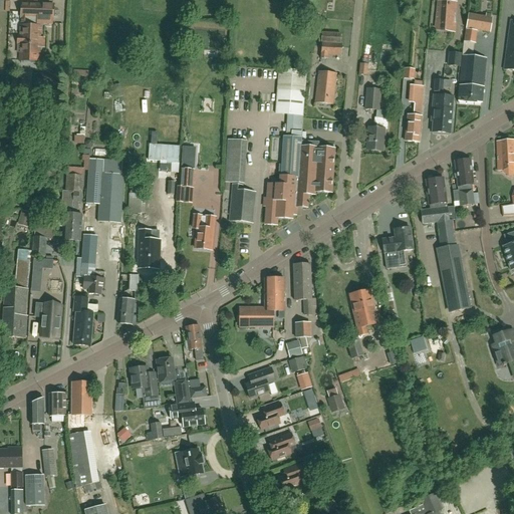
[(435,0),(436,1),(437,1),(435,30),(454,31),(457,2),(445,1),(444,0),(435,0)]
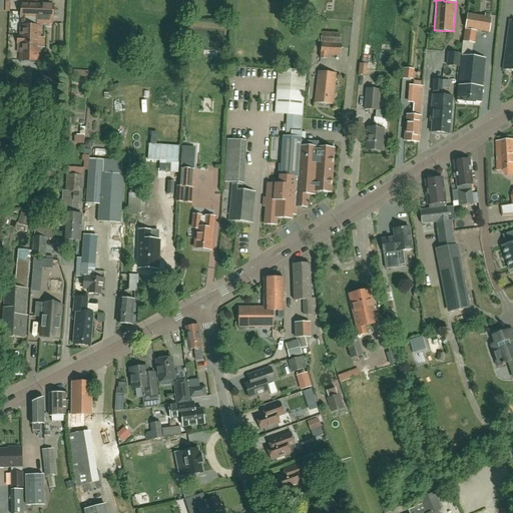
[(16,53),(19,53),(19,60),(39,61),(39,48),(44,48),(44,38),(39,37),(40,24),(53,24),(54,4),(21,3),(20,18),(21,18),(21,26),(20,26),(19,36),(17,36),(16,53)]
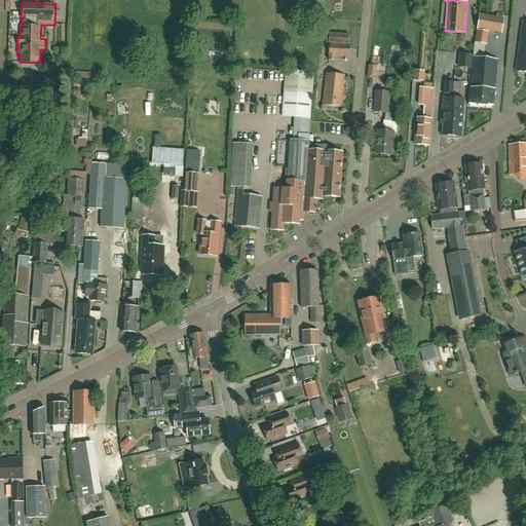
[(479,14),(477,30),(475,43),(487,45),(488,32),(501,34),(503,19),(479,14)]
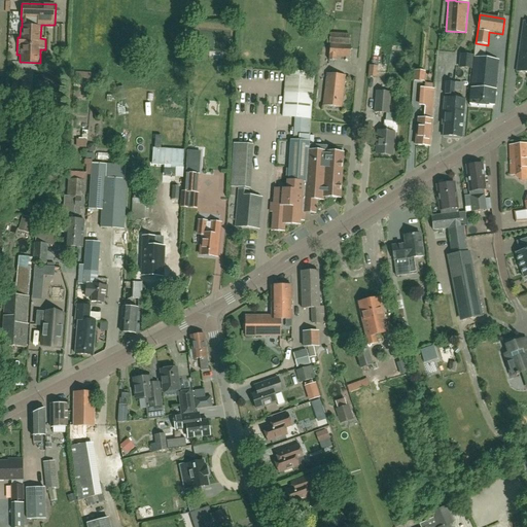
[(526,22),(523,21),(516,71),(526,72),(526,22)]
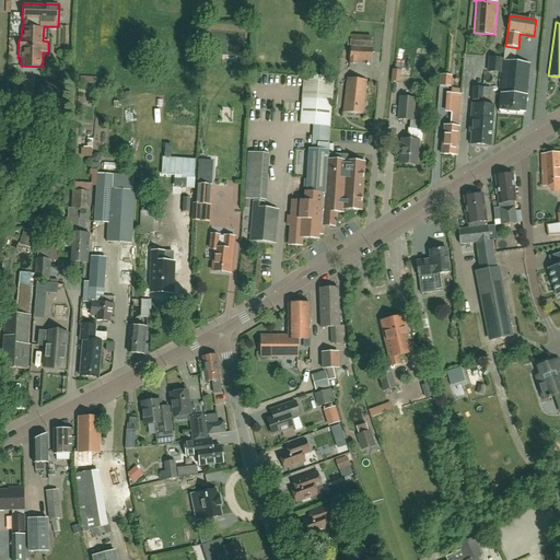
[(372,36),(350,35),(350,47),(351,47),(349,65),(357,65),(357,61),(372,61),(373,48),(371,48),(372,36)]
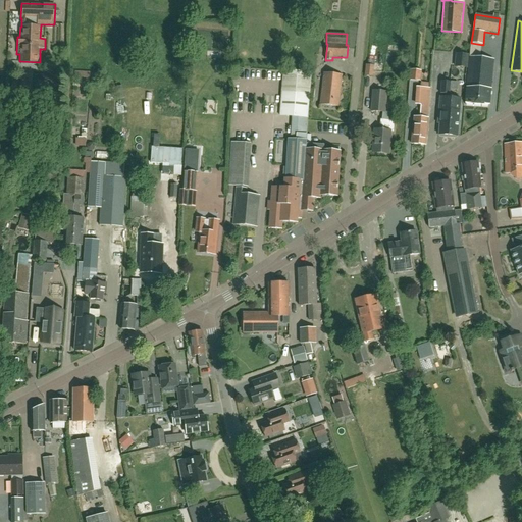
[(467,55),(456,54),(455,66),(466,67),(467,55)]
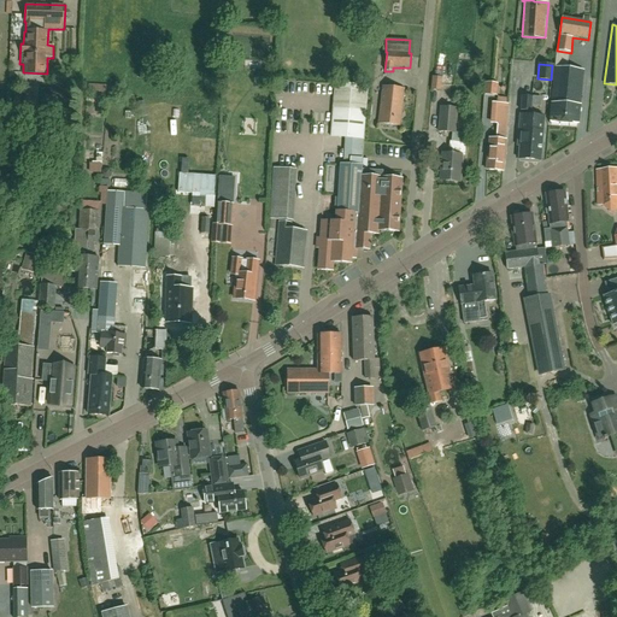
[(152,70),(140,69),(139,78),(152,80),(152,70)]
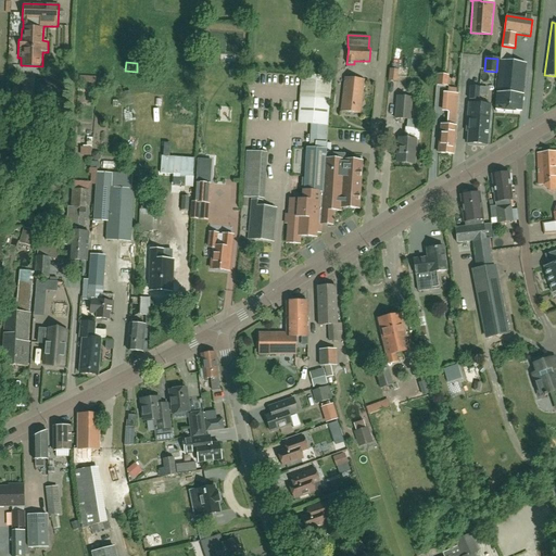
[(495,110),(520,112),(526,64),(510,63),(500,62),(495,110)]
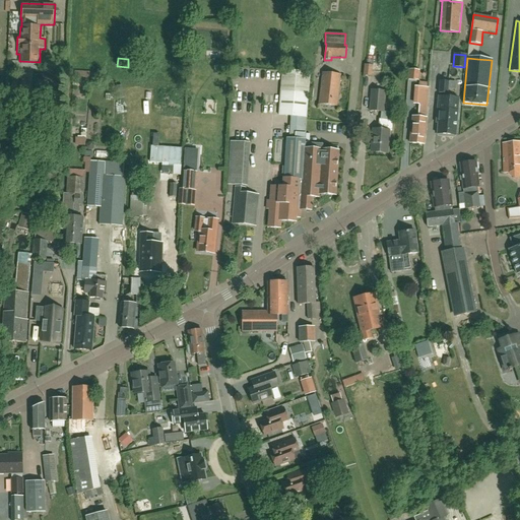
[(368,60),(368,65),(364,65),(363,75),(372,77),(374,61),(368,60)]
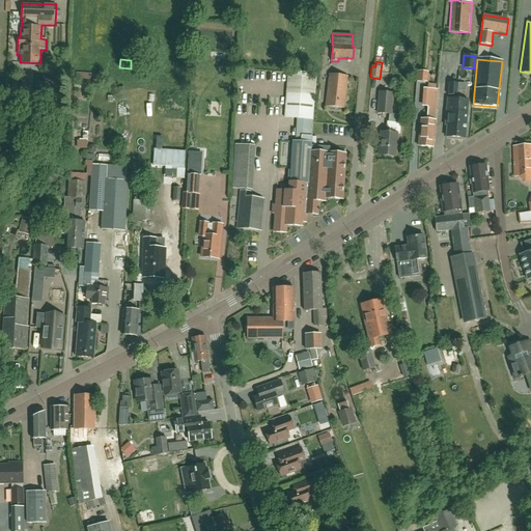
[(318,216),(319,202),(326,202),(327,199),(343,200),(346,154),(330,152),(330,147),(311,147),(316,75),(287,73),(284,118),(297,119),(296,136),(301,136),(301,142),(292,142),(289,183),(288,192),(277,191),(276,205),(273,205),(272,214),(275,215),(274,232),(285,233),(286,226),(301,227),(301,223),(306,223),(306,215),(318,216)]
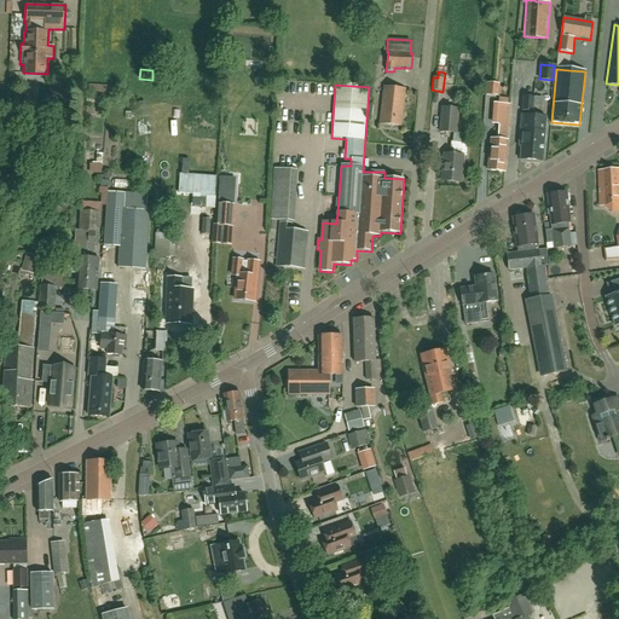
[(405,90),(383,87),(380,123),(401,126),(405,90)]
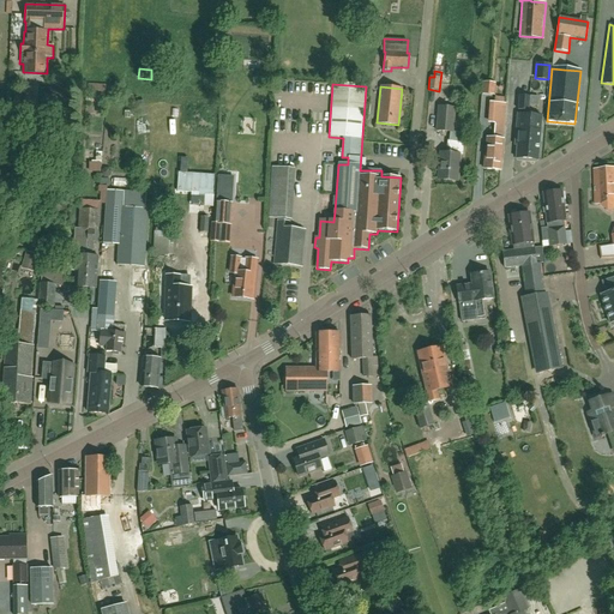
[(517,110),(528,112),(529,96),(519,95),(517,110)]
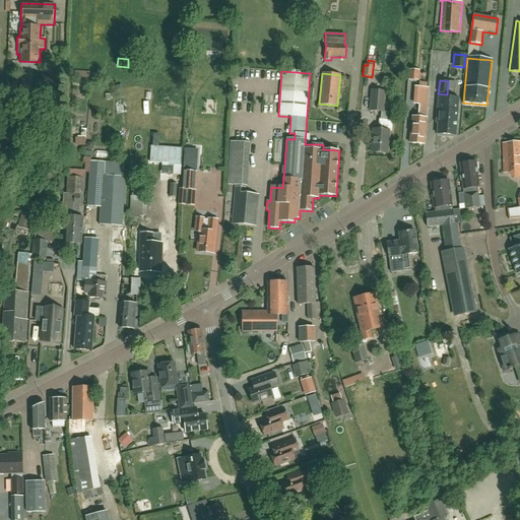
[(429,87),(428,87),(420,86),(417,86),(417,92),(416,105),(420,106),(419,118),(412,117),(410,143),(424,144),(427,105),(428,105),(429,87)]
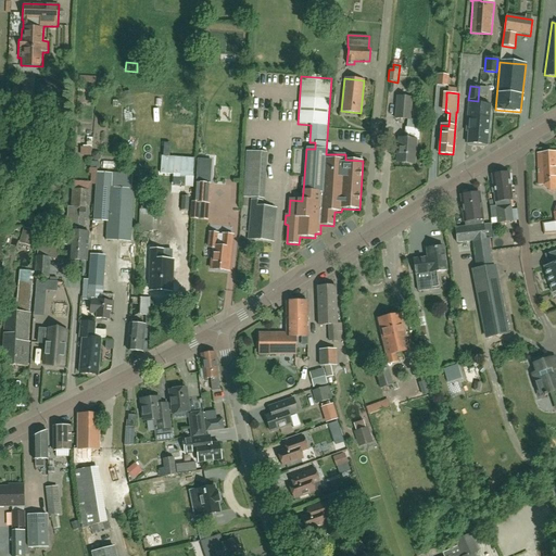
[(394,117),(407,118),(411,119),(413,98),(396,96),(394,117)]
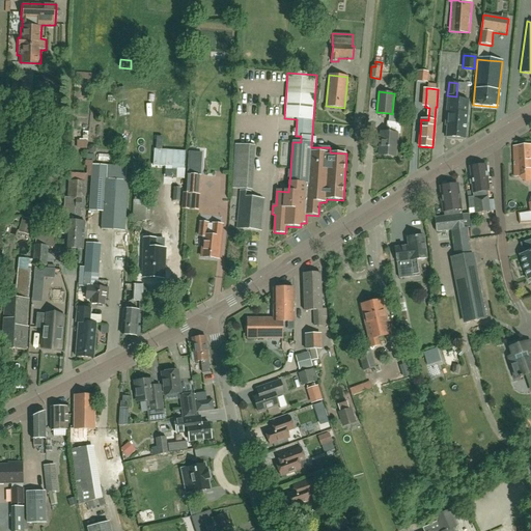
[(458,112),(456,138),(466,139),(468,113),(467,113),(469,101),(466,101),(466,98),(459,96),(459,100),(458,112)]
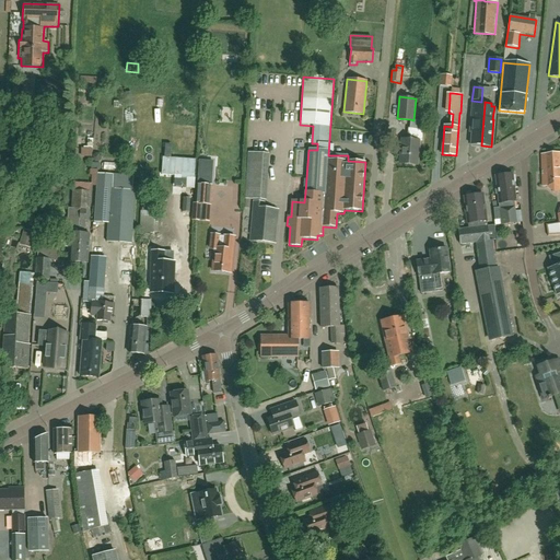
[(473,104),(471,112),(470,117),(469,132),(471,132),(470,144),(481,146),(483,118),(485,105),(473,104)]
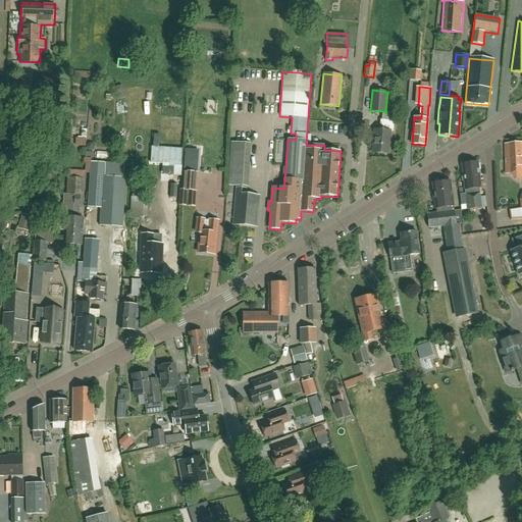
[(380,119),(379,131),(374,131),(372,152),(388,154),(390,133),(394,133),(395,121),(395,120),(381,119),(380,119)]
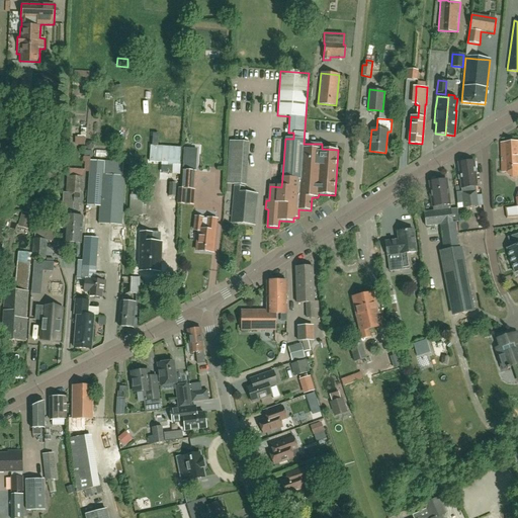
[(233,141),(232,185),(249,185),(250,141),(233,141)]
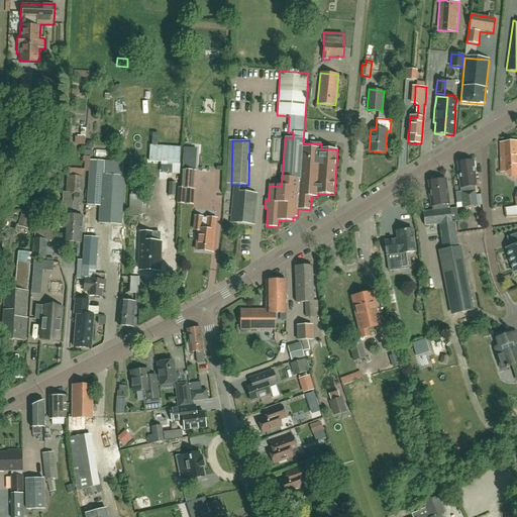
[(516,177),(516,141),(499,142),(500,173),(505,173),(511,178),(516,177)]
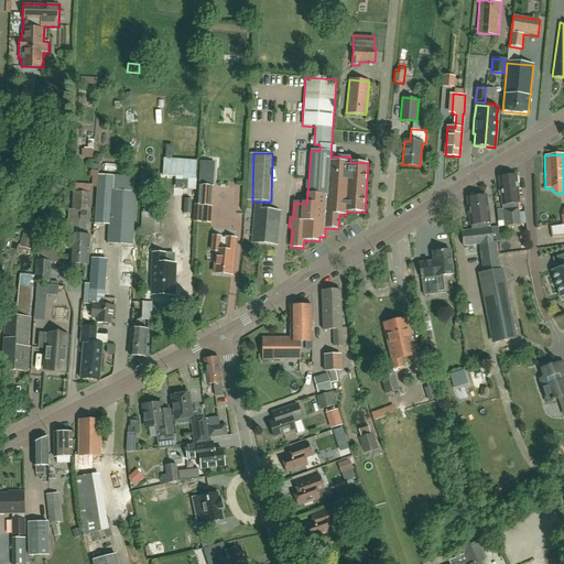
[(203,182),(213,182),(214,164),(204,164),(203,182)]
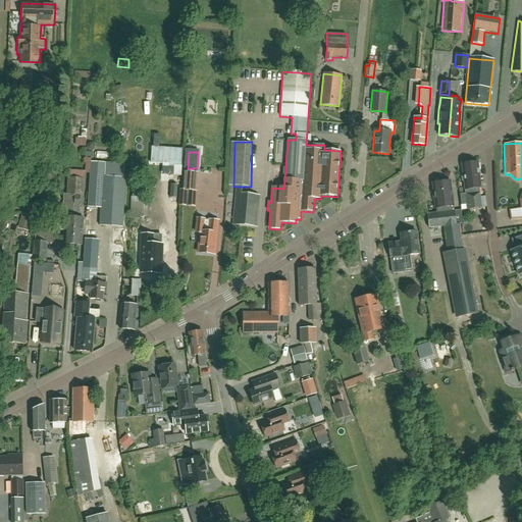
[(125,177),(123,177),(124,164),(105,162),(105,163),(91,162),(90,175),(88,207),(100,208),(99,225),(122,227),(125,177)]
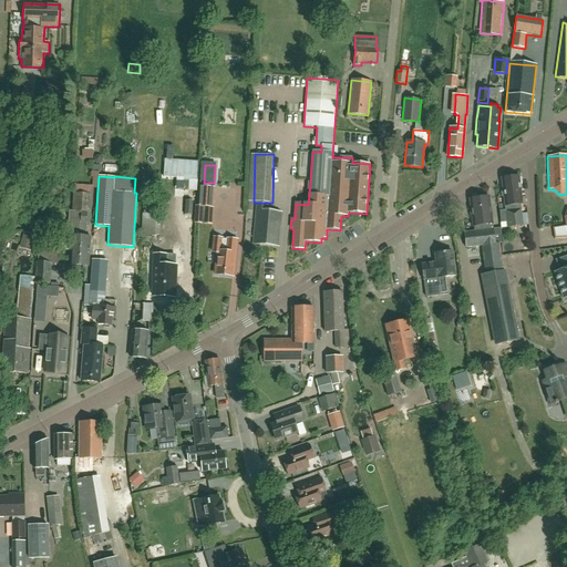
[(522,177),(518,178),(518,176),(502,178),(503,191),(502,193),(503,197),(504,197),(505,210),(500,212),(501,223),(506,223),(507,227),(523,225),(521,212),(523,210),(521,195),(524,195),(524,191),(521,191),(519,185),(522,185),(522,177)]
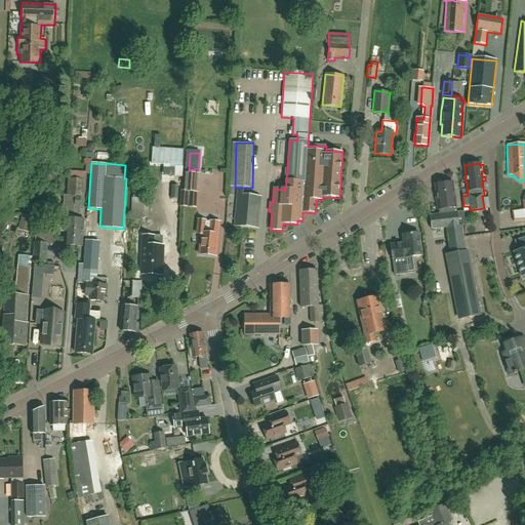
[(184,172),(183,192),(198,193),(199,173),(189,173),(184,172)]
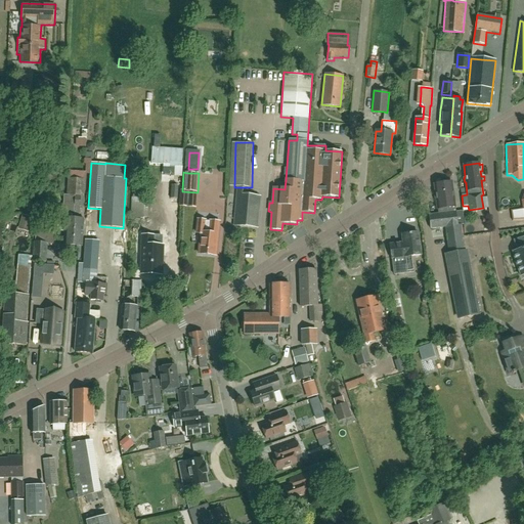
[(63,245),(66,245),(66,247),(72,248),(72,245),(82,246),(84,219),(77,218),(78,207),(80,207),(83,207),(83,197),(84,197),(85,179),(68,178),(67,195),(67,201),(63,201),(63,206),(66,206),(64,211),(63,211),(62,218),(66,218),(63,245)]
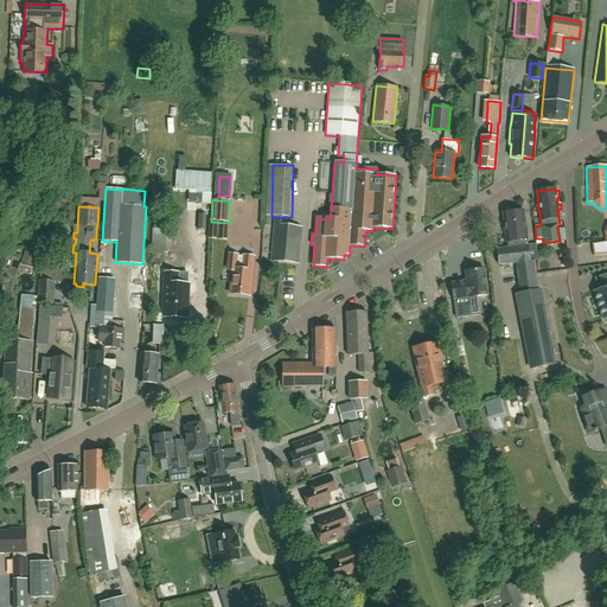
[(19,211),(18,221),(33,222),(34,212),(19,211)]
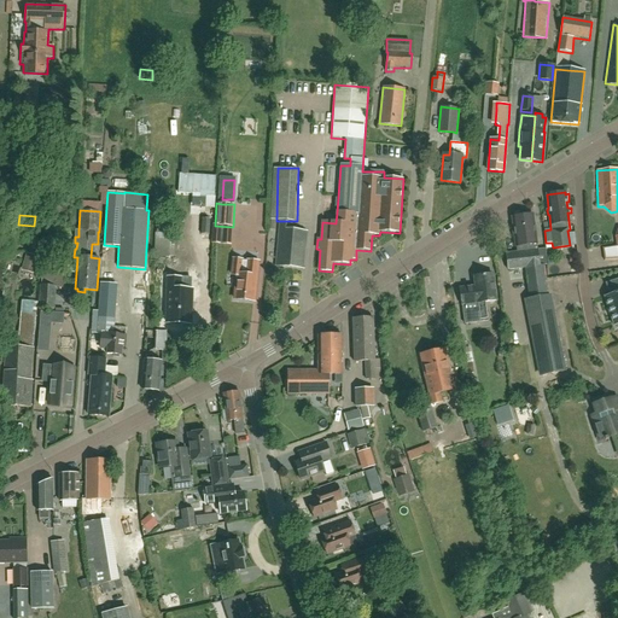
[(548,296),(544,264),(547,264),(544,249),(537,250),(536,238),(537,238),(537,233),(536,233),(535,232),(537,231),(536,226),(535,226),(534,215),(512,217),(513,229),(512,231),(512,235),(513,237),(514,246),(524,245),(525,251),(523,251),(506,254),(508,270),(525,268),(529,298),(526,299),(541,375),(565,371),(551,296),(548,296)]
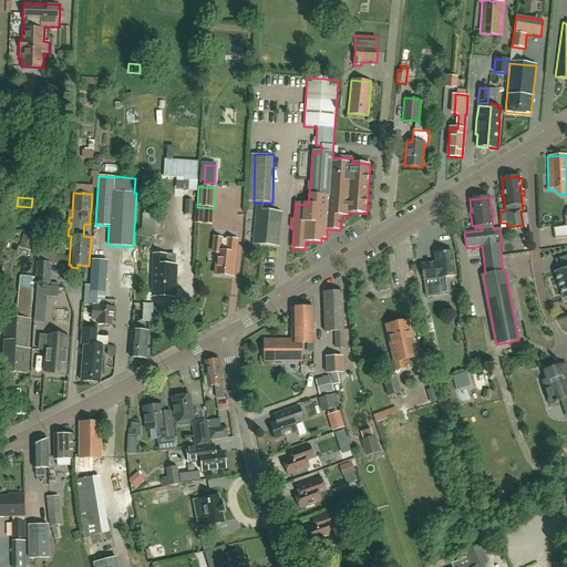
[(192,216),(193,200),(185,200),(184,215),(192,216)]
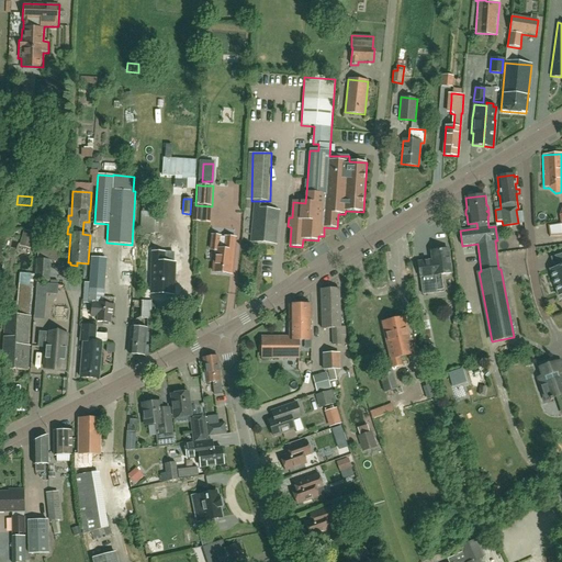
[(265,203),(255,202),(250,242),(276,244),(279,211),(263,210),(265,203)]
